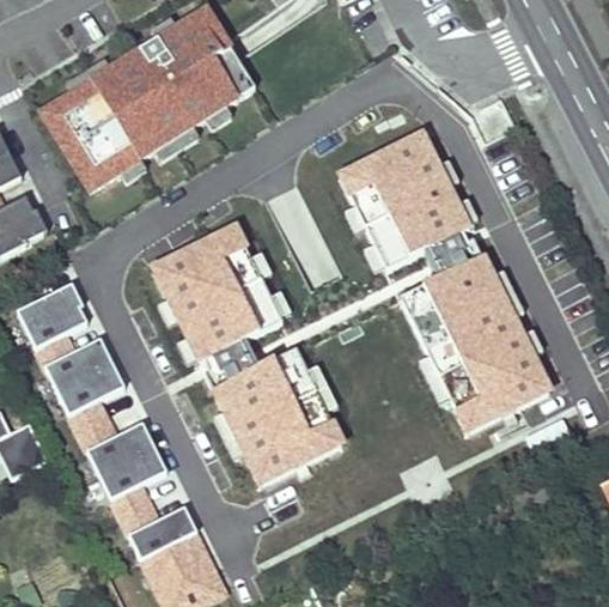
[(72,92),(42,111),(91,189),(122,171),(140,159),(156,150),(193,127),(207,117),(226,107),(256,89),(207,10),(178,28),(158,40),(111,68),(72,92)]
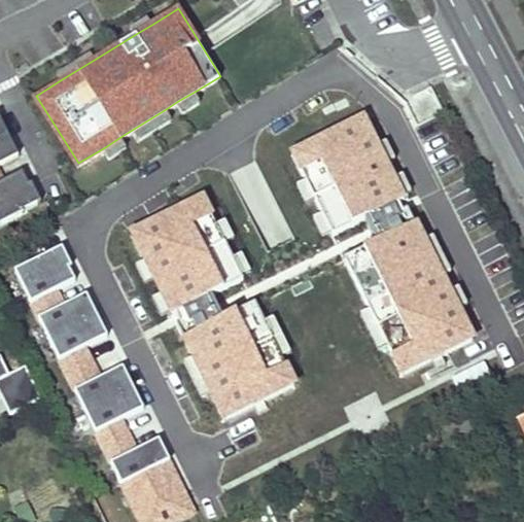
[(136,34),(153,24),(148,15),(130,26),(136,34)]
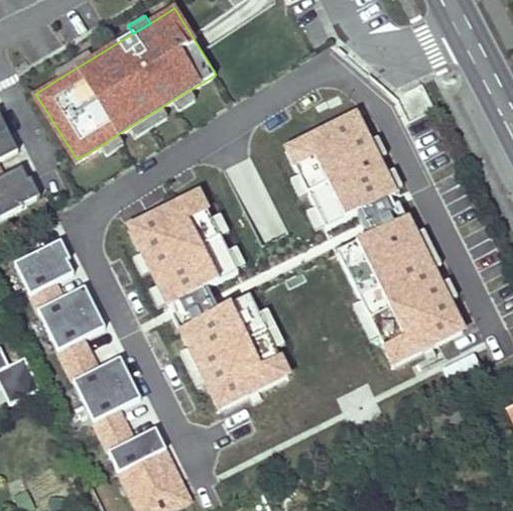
[(60,78),(94,57),(89,49),(55,70),(60,78)]
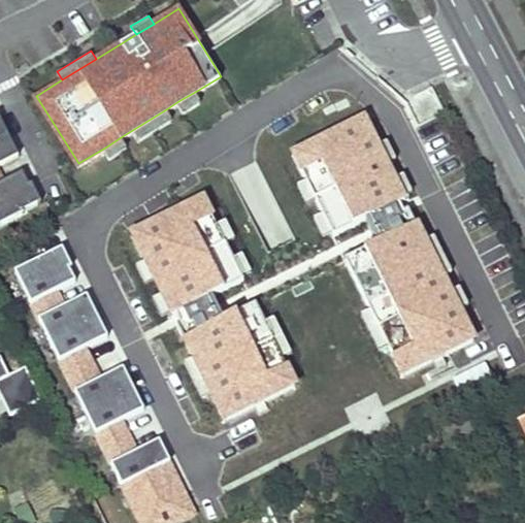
[(195,92),(178,101),(184,109),(199,100),(195,92)]
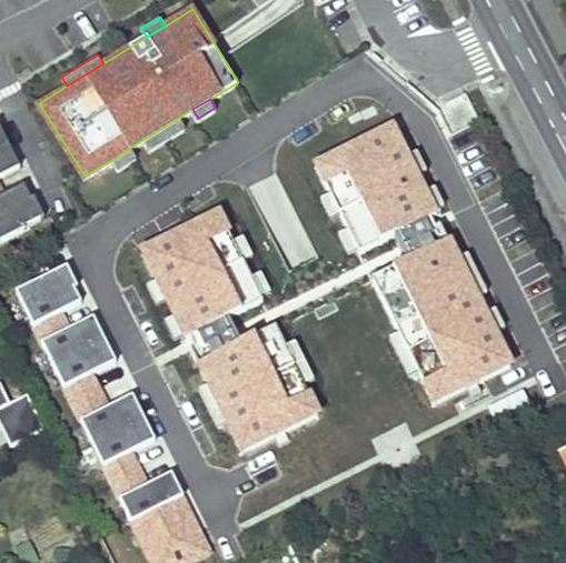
[(179,118),(145,139),(149,148),(185,126),(179,118)]
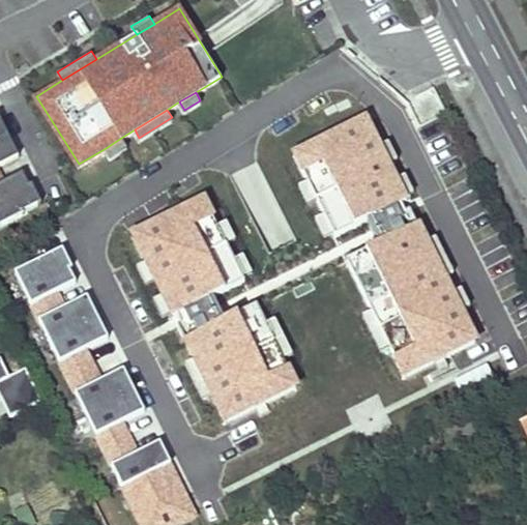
[(379,143),(363,111),(328,128),(331,135),(294,153),(306,180),(298,184),(308,202),(317,198),(325,213),(317,217),(325,234),(333,230),(334,233),(366,219),(406,198),(405,196),(416,191),(406,170),(397,174),(391,164),(400,159),(389,138),(379,143)]
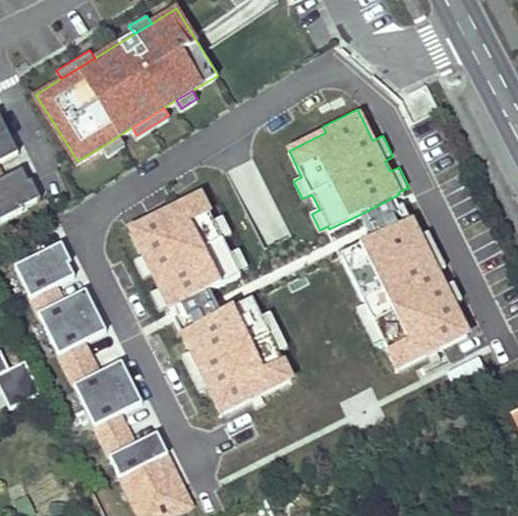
[(0,132),(8,129),(0,112),(0,132)]
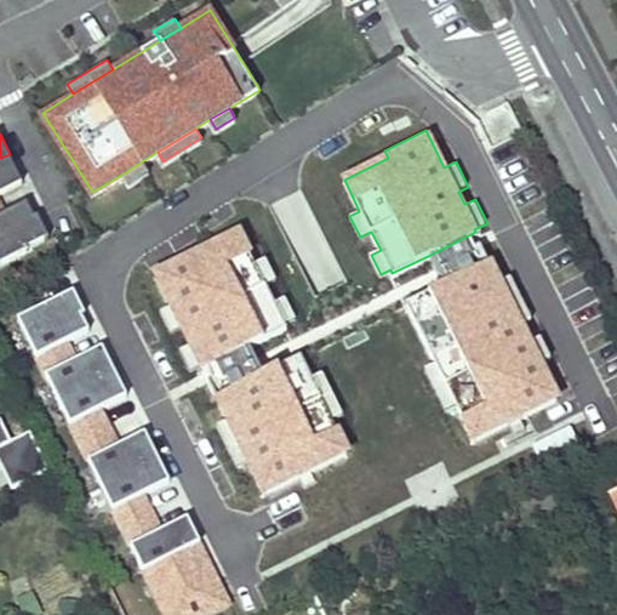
[(10,154),(0,158),(0,210),(4,209),(0,200),(0,188),(22,178),(10,154)]
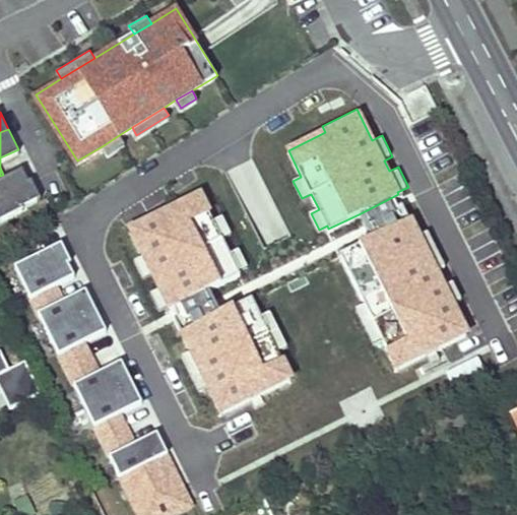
[(119,135),(104,145),(108,152),(124,142),(119,135)]
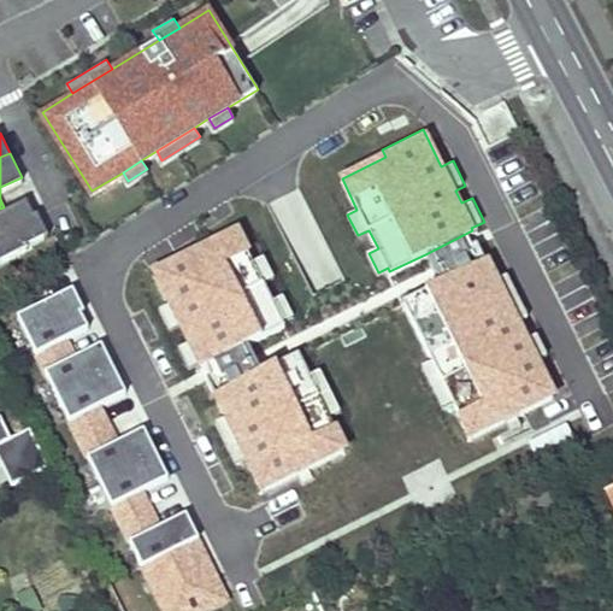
[(27,197),(4,207),(0,209),(0,257),(28,244),(27,241),(48,231),(37,211),(34,212),(27,197)]
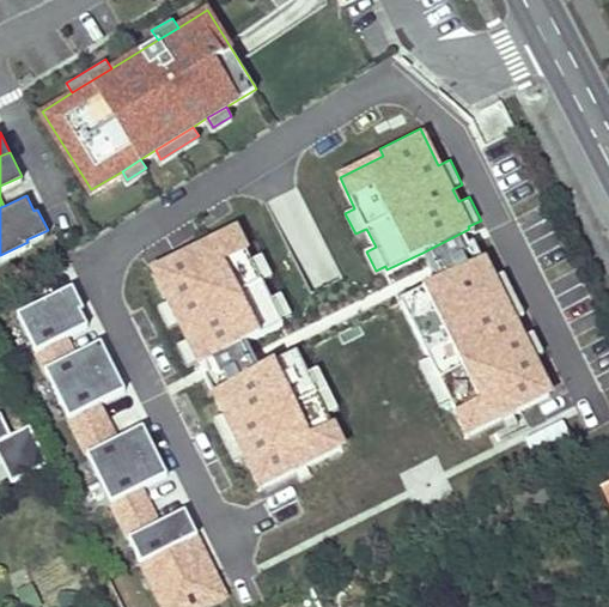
[(236,228),(152,268),(168,299),(157,304),(168,325),(181,319),(189,338),(178,343),(187,360),(198,356),(200,360),(203,358),(244,339),(280,322),(278,317),(290,311),(280,291),(272,295),(265,280),(274,275),(262,250),(250,256),(236,228)]
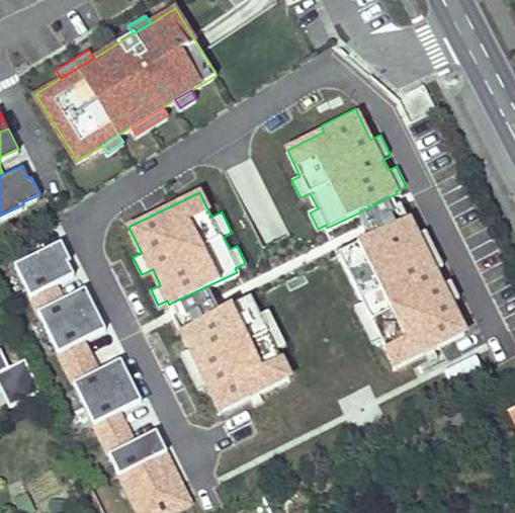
[(408,215),(397,193),(357,214),(369,240),(378,235),(372,223),(393,212),(396,221),(408,215)]
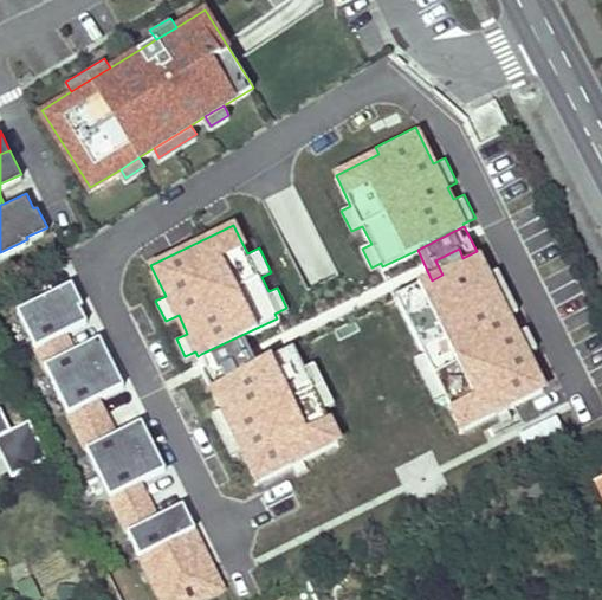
[(432,281),(400,296),(428,354),(418,359),(435,395),(444,391),(461,427),(542,387),(525,353),(536,348),(525,326),(515,330),(507,316),(518,310),(498,269),(489,273),(477,251),(463,258),(459,249),(435,260),(442,275),(432,281)]
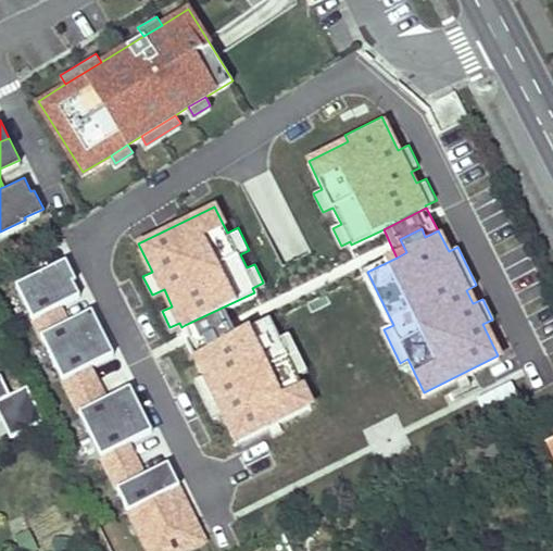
[(66,259),(19,282),(150,550),(177,550),(202,539),(166,466),(145,477),(127,443),(153,430),(130,385),(108,396),(92,365),(115,354),(92,309),(67,321),(58,302),(82,290),(66,259)]
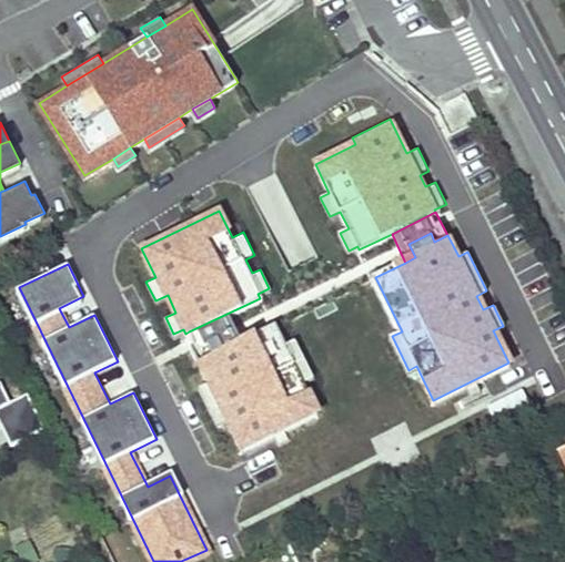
[(231,340),(239,337),(226,314),(189,331),(202,358),(211,354),(205,341),(226,330),(231,340)]
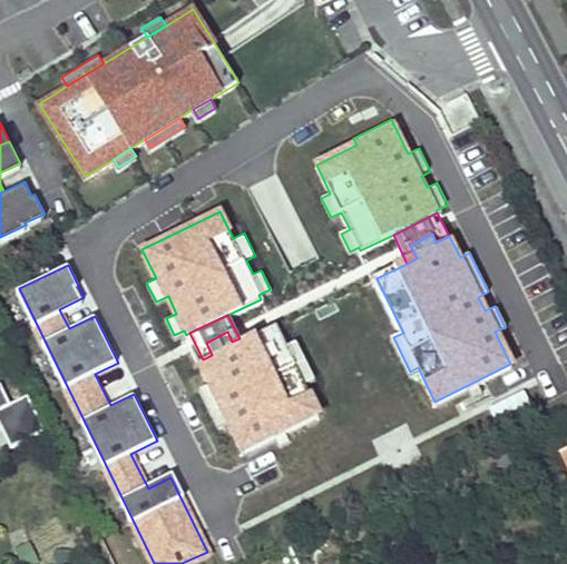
[(203,359),(197,362),(207,384),(199,387),(217,425),(227,421),(240,449),(320,413),(305,383),(312,377),(295,339),(285,344),(275,323),(240,338),(232,342),(227,332),(206,343),(212,355),(203,359)]
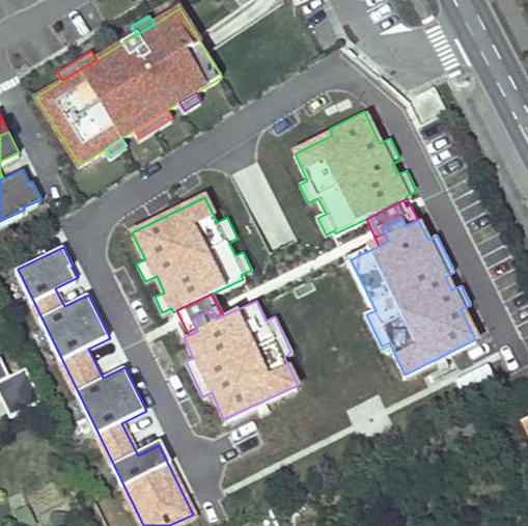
[(0,388),(11,411),(40,397),(26,368),(9,377),(0,358),(0,388)]
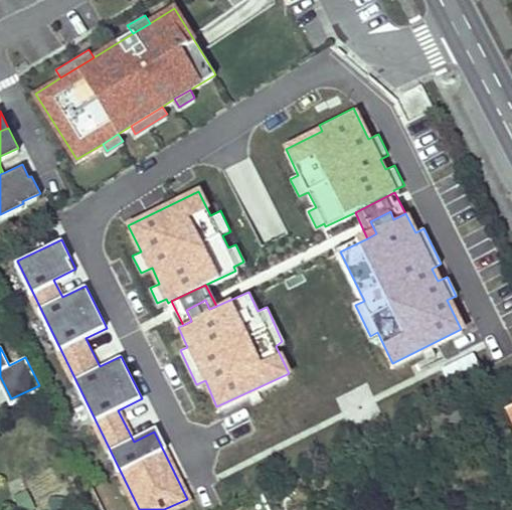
[(450,374),(481,364),(478,353),(447,362),(450,374)]
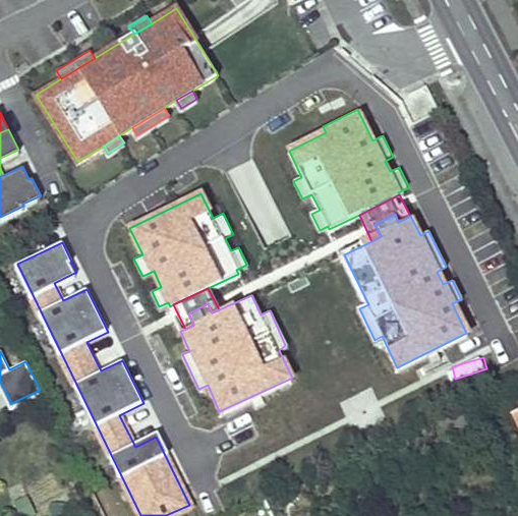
[(31,403),(9,413),(11,417),(16,416),(22,415),(26,415),(36,414),(31,403)]
